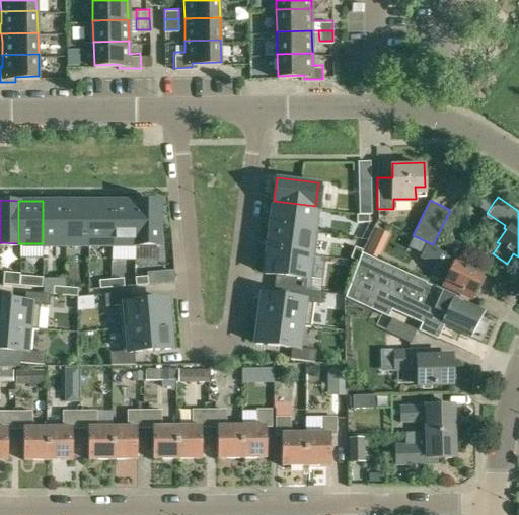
[(43,201),(43,243),(66,243),(66,201),(43,201)]
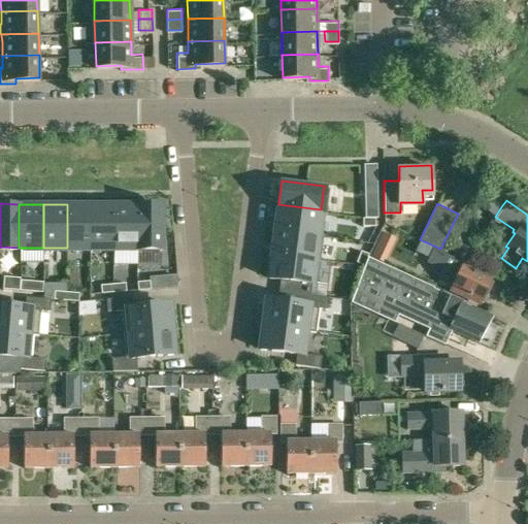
[(67,204),(67,248),(91,248),(91,204),(67,204)]
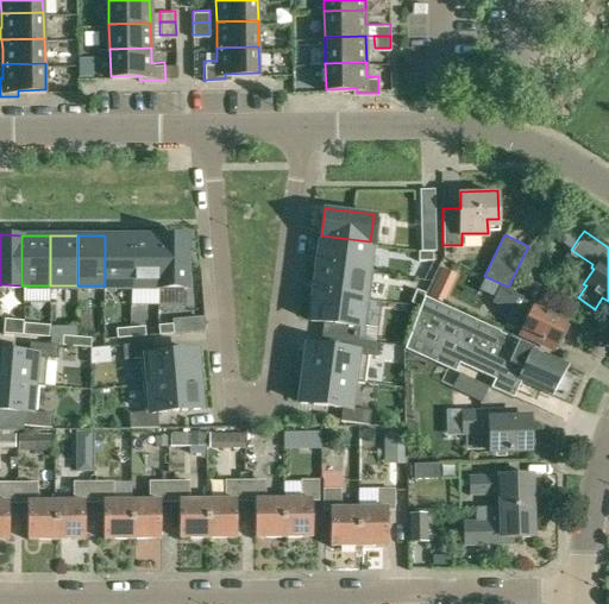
[(105,236),(105,285),(132,285),(132,236),(105,236)]
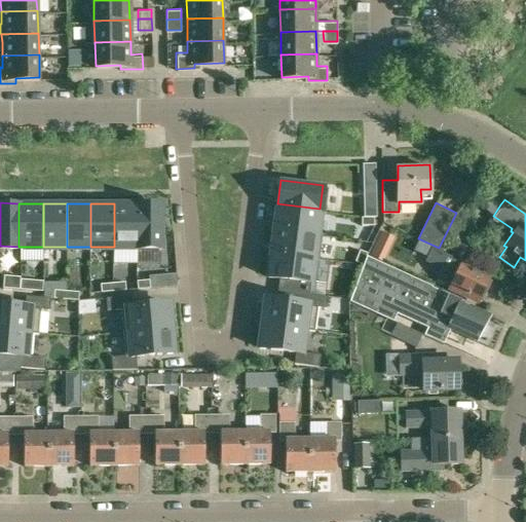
[(114,203),(114,247),(138,247),(138,203),(114,203)]
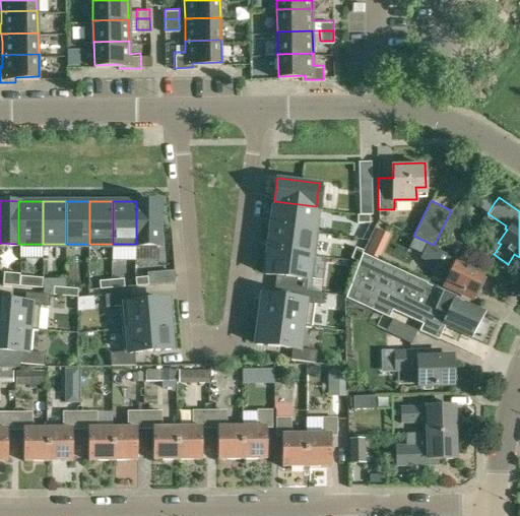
[(136,201),(136,244),(159,244),(159,201),(136,201)]
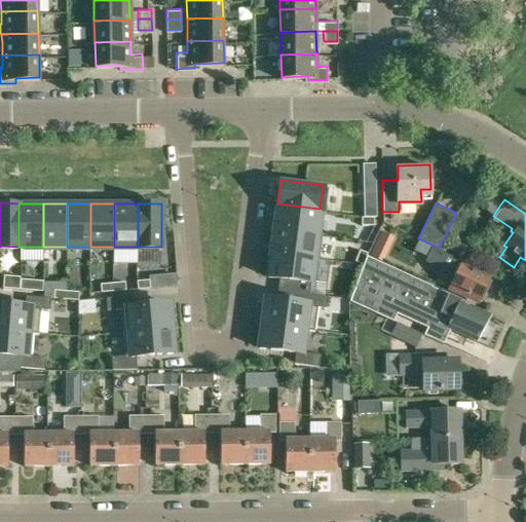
[(277,203),(274,227),(316,232),(320,209),(277,203)]
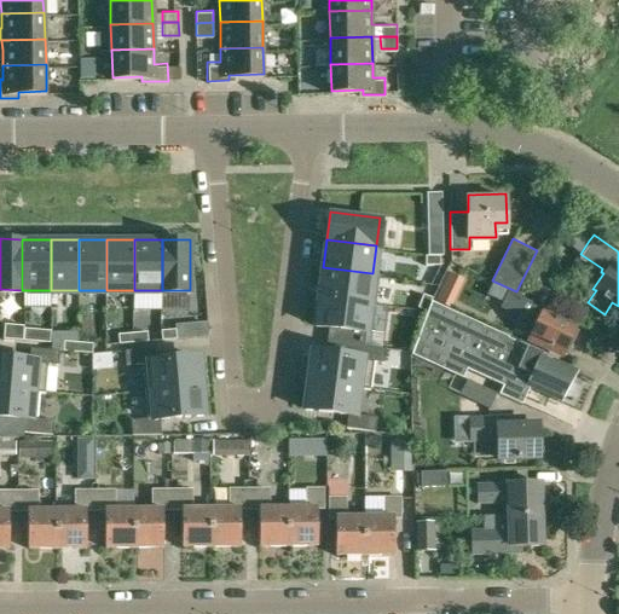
[(440,253),(424,253),(424,262),(440,262),(440,253)]
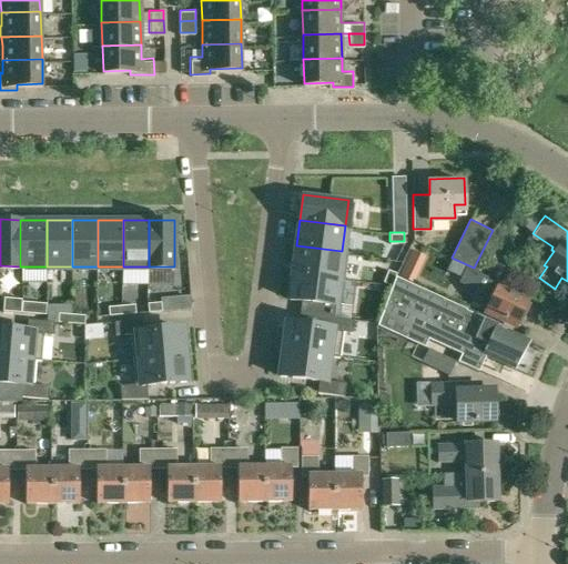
[(296,245),(293,271),(338,277),(342,251),(296,245)]
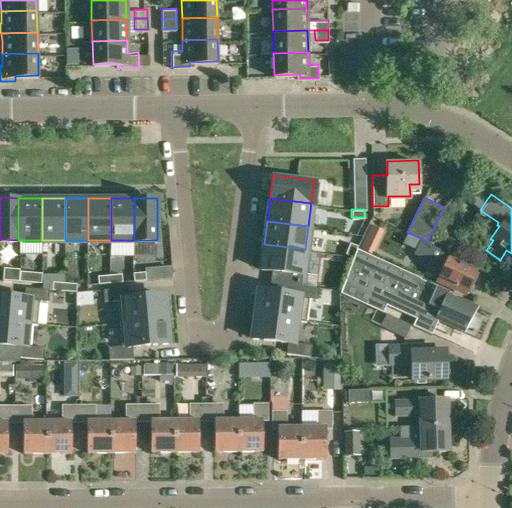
[(357,244),(349,241),(345,252),(353,255),(357,244)]
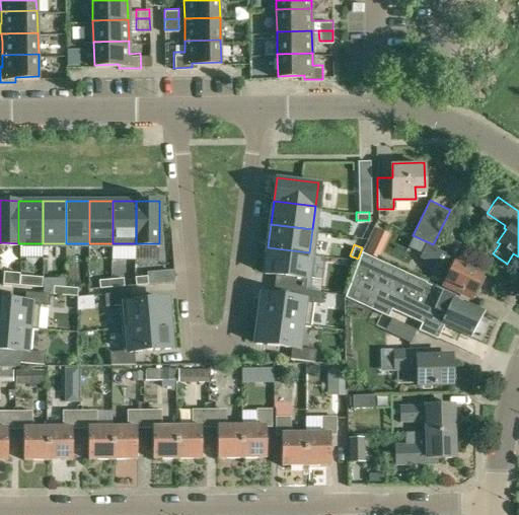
[(476,283),(482,272),(466,265),(468,262),(437,246),(431,259),(449,268),(442,282),(471,296),(472,293),(475,294),(479,285),(476,283)]
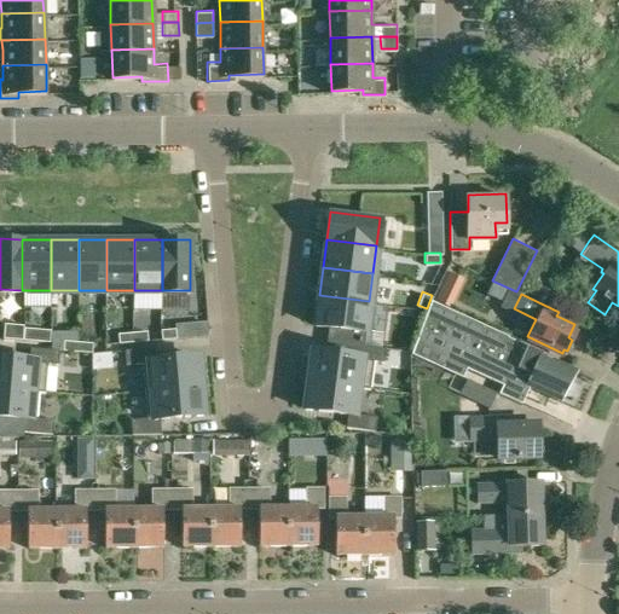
[(387,331),(365,329),(369,301),(319,295),(316,323),(358,329),(357,342),(386,346),(387,331)]
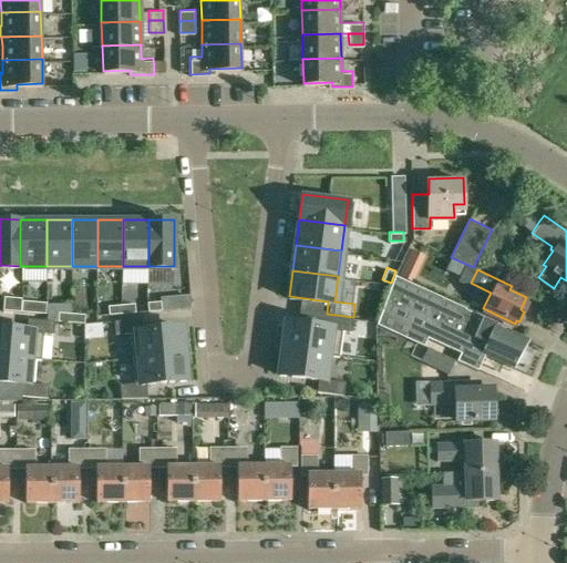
[(477,368),(484,354),(512,366),(514,361),(519,360),(523,352),(522,348),(527,336),(495,323),(496,321),(466,308),(466,306),(452,299),(394,274),(377,323),(424,344),(428,336),(461,350),(457,359),(477,368)]
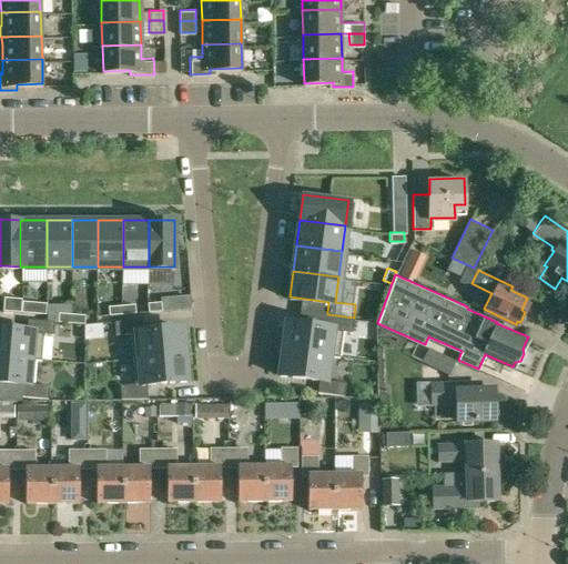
[(21,296),(3,294),(2,308),(20,310),(21,296)]
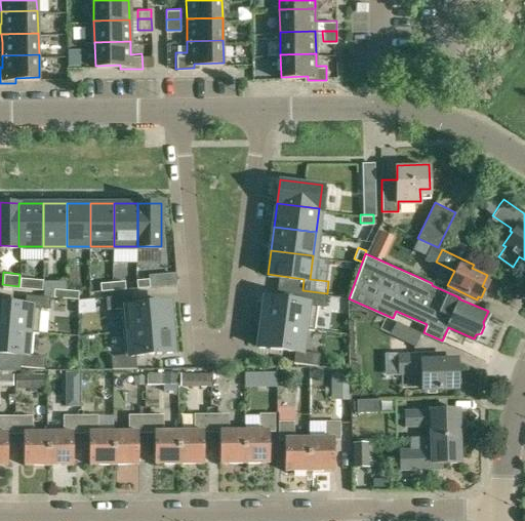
[(19,286),(37,287),(38,277),(21,276),(19,286)]
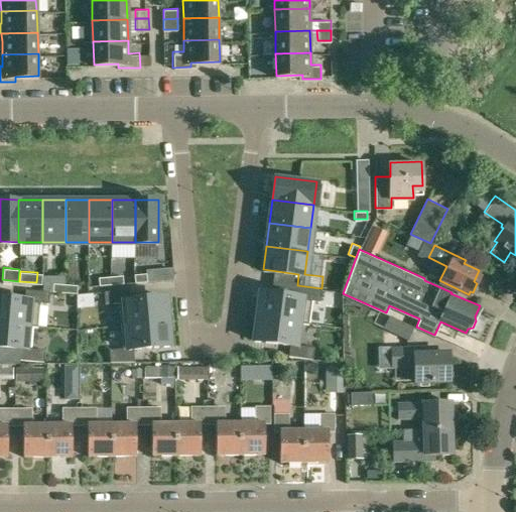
[(111,283),(123,282),(122,274),(110,275),(111,283)]
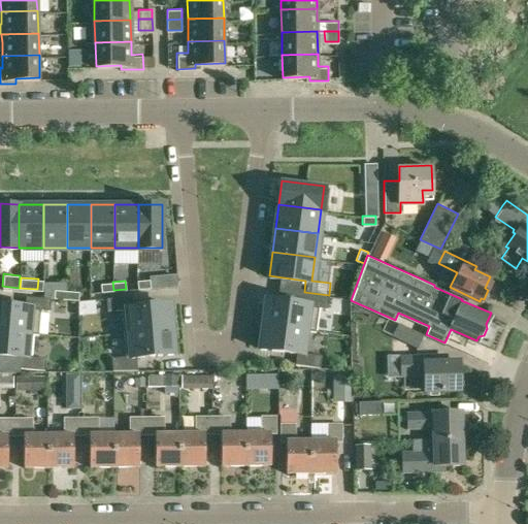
[(101,291),(113,290),(112,282),(100,283),(101,291)]
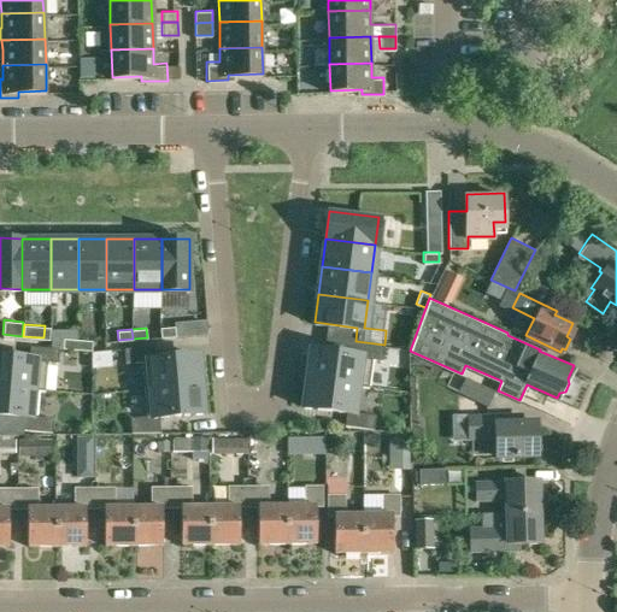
[(63,337),(63,347),(77,348),(77,339),(63,337)]
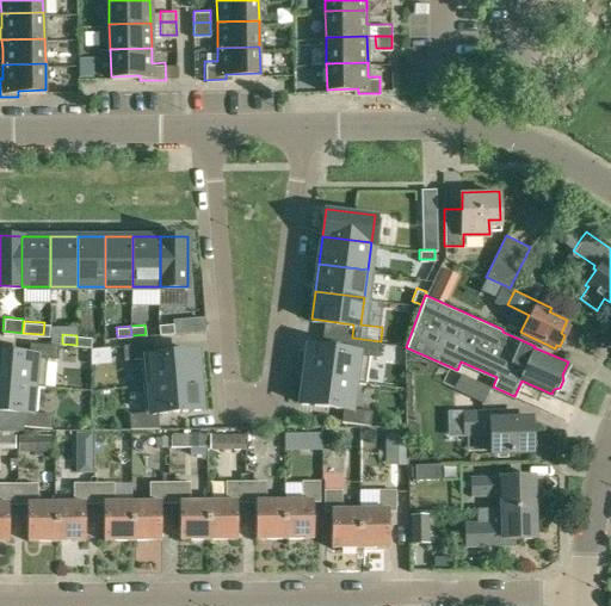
[(76,335),(76,345),(91,346),(91,336),(76,335)]
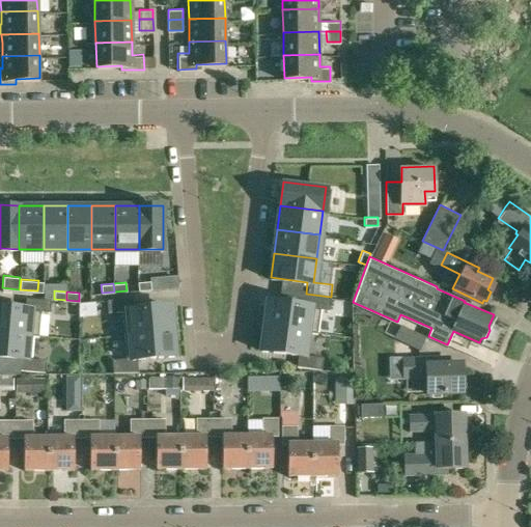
[(306,294),(304,305),(268,300),(264,325),(307,330),(310,306),(329,309),(331,297),(306,294)]
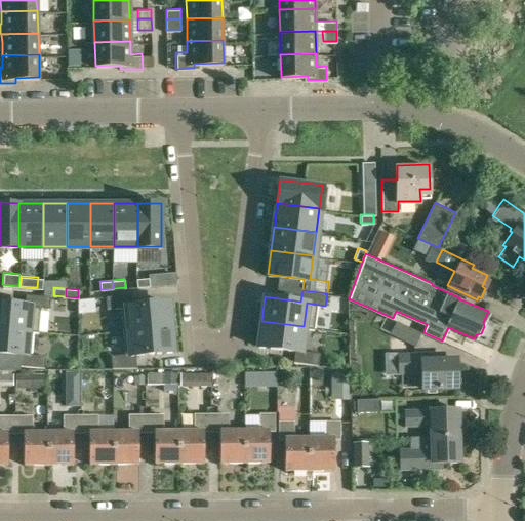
[(0,326),(29,329),(31,306),(49,308),(50,295),(26,293),(25,305),(0,302),(0,326)]
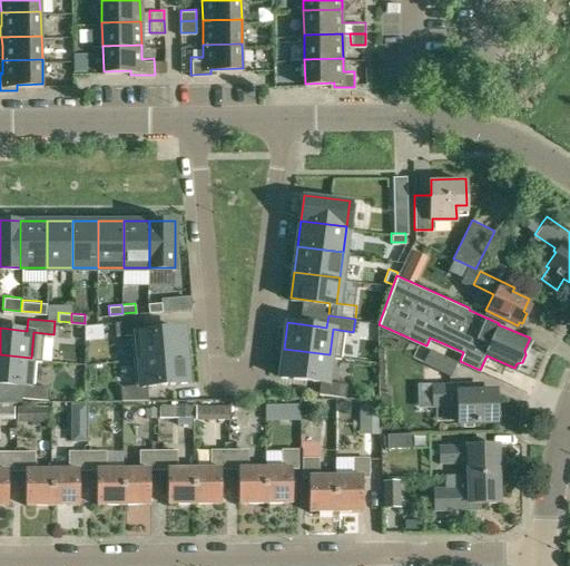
[(185,353),(183,328),(143,331),(141,319),(115,321),(116,334),(136,332),(138,358),(185,353)]
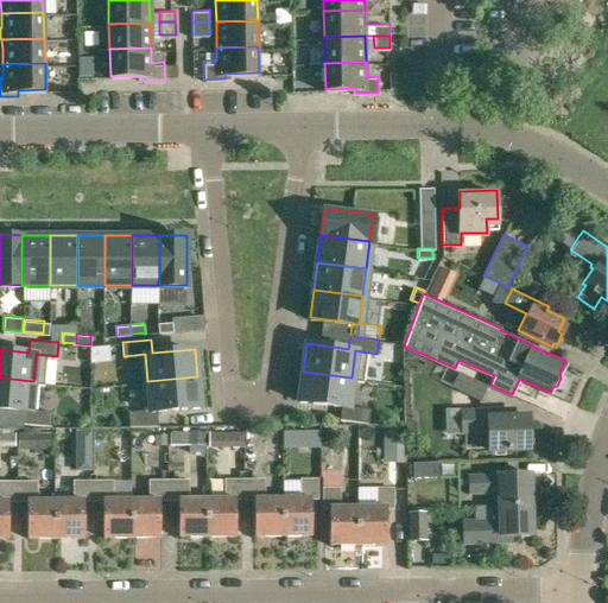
[(481,399),(488,383),(458,369),(450,385),(481,399)]
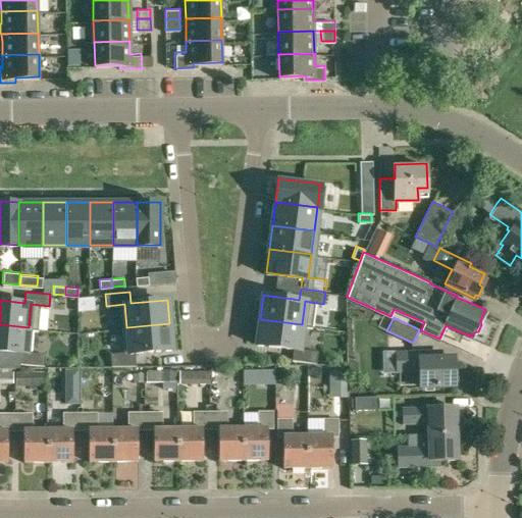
[(257,343),(293,348),(292,359),(315,362),(317,350),(299,348),(302,324),(260,319),(257,343)]
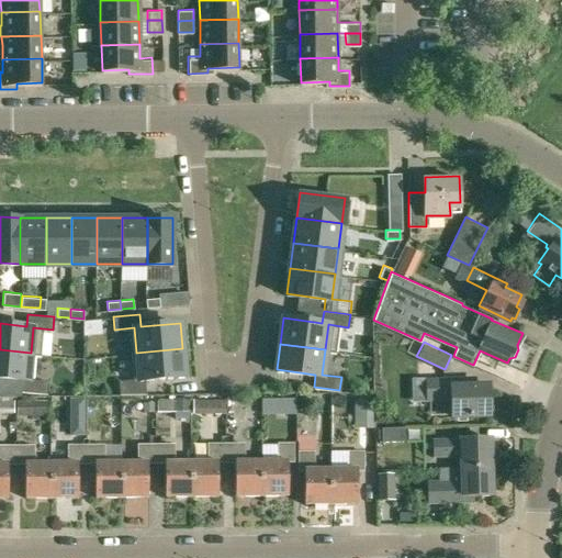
[(146,390),(145,378),(184,375),(182,348),(136,353),(138,378),(119,379),(120,392),(146,390)]
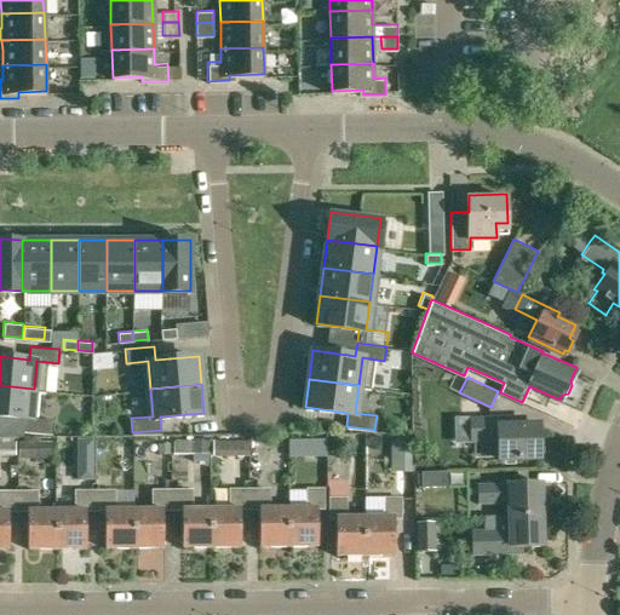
[(0,385),(0,414),(24,417),(23,430),(52,432),(53,418),(32,415),(34,389),(0,385)]
